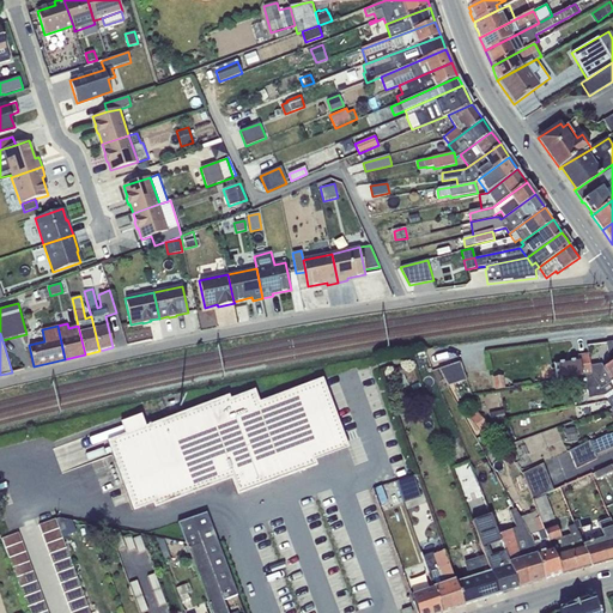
[(590,365),(592,375),(600,389),(612,380),(612,341),(607,343),(608,359),(611,363),(604,368),(601,364),(590,365)]
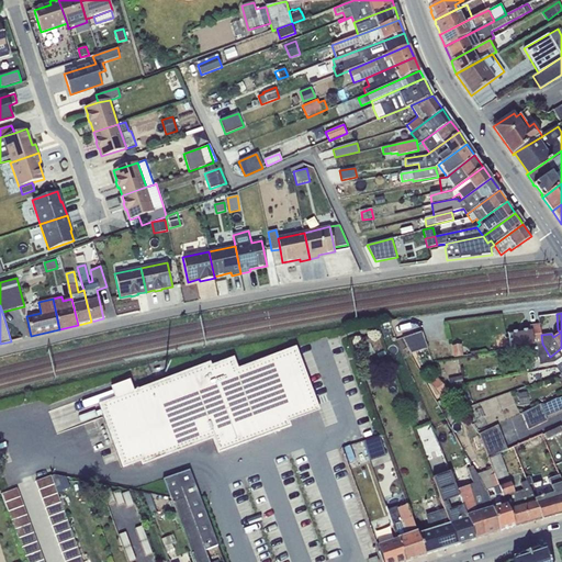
[(541,335),(539,325),(530,326),(530,329),(507,333),(510,349),(523,347),(542,344),(541,335)]
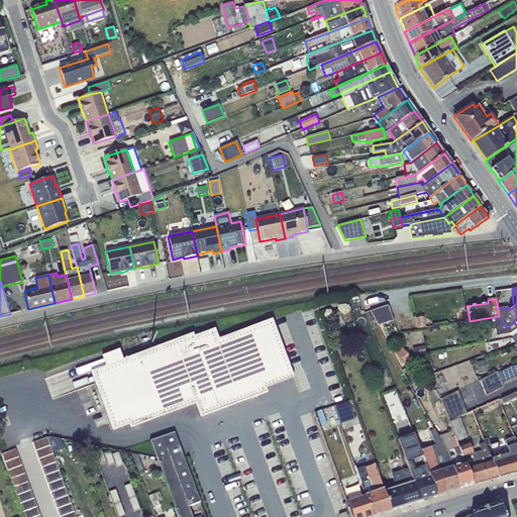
[(388,306),(370,311),(378,326),(394,321),(388,306)]
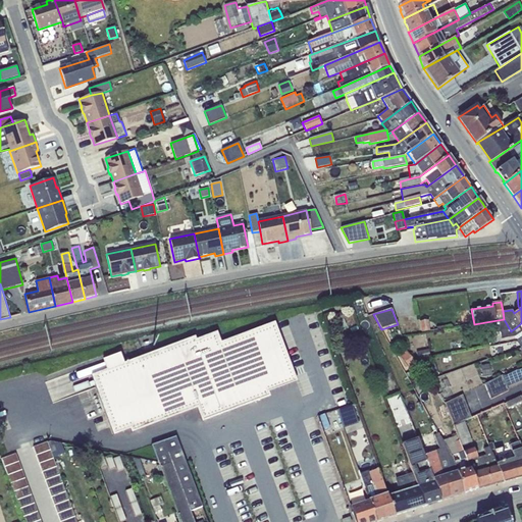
[(347,318),(344,311),(334,315),(336,322),(347,318)]
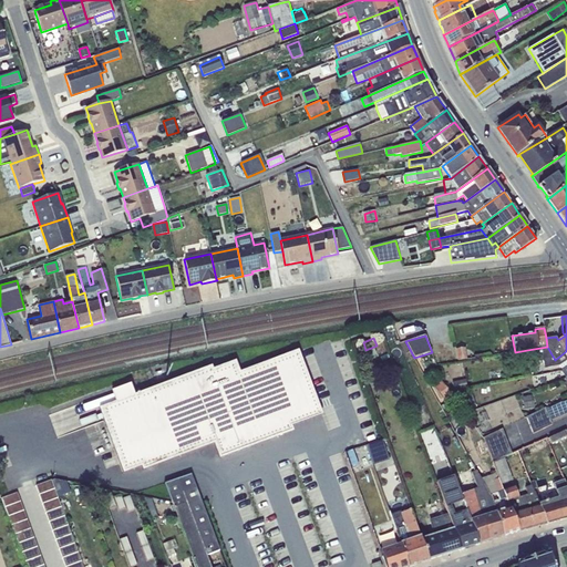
[(555,360),(547,347),(527,350),(529,363),(543,361),(545,369),(559,366),(555,360)]
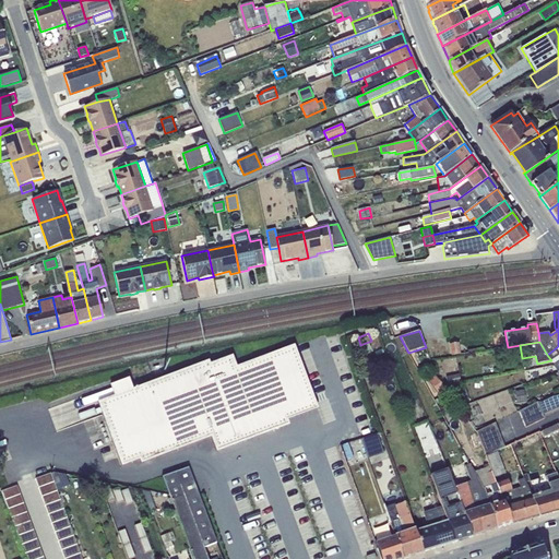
[(451,356),(460,355),(459,343),(449,344),(451,356)]
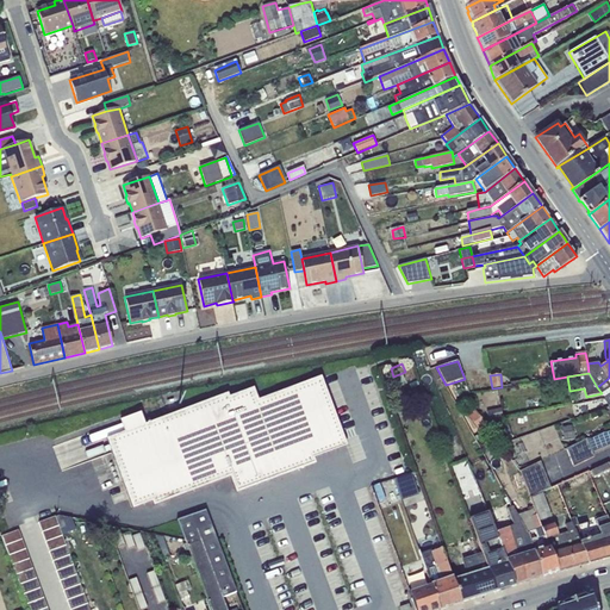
[(125,433),(107,440),(112,453),(134,510),(153,503),(154,508),(230,478),(236,495),(316,464),(313,459),(347,446),(321,378),(259,402),(254,388),(229,398),(228,394),(145,425),(141,412),(120,421),(125,433)]
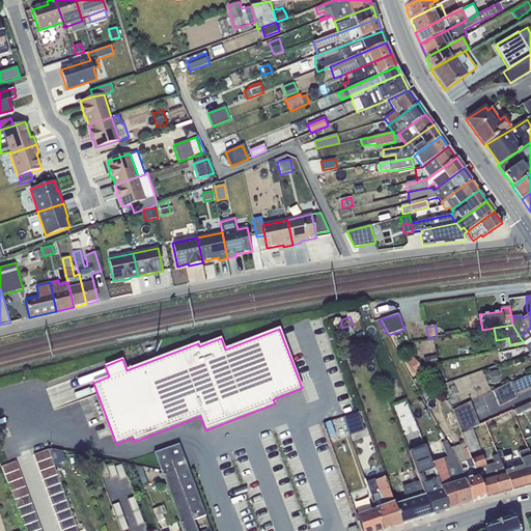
[(527,346),(530,343),(530,329),(520,337),(524,342),(527,346)]
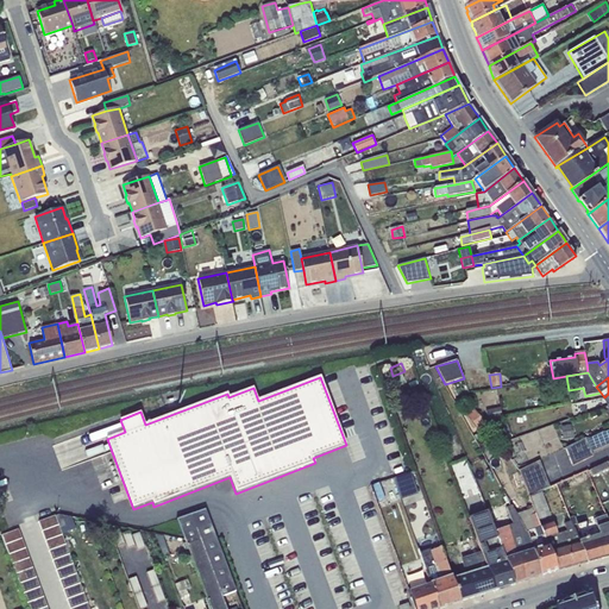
[(473,408),(465,414),(476,428),(484,422),(473,408)]
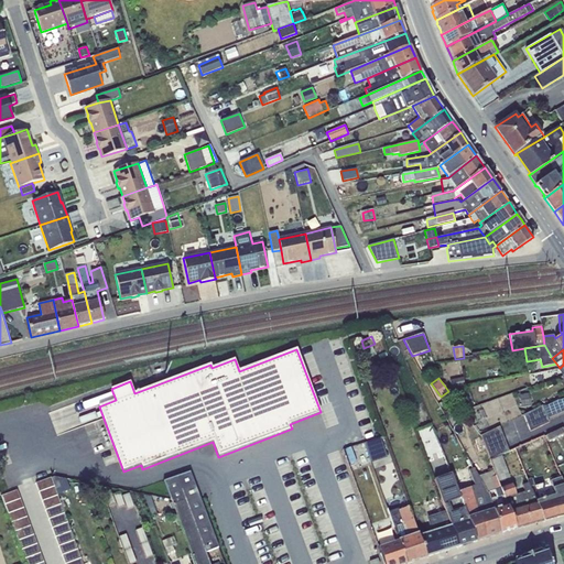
[(465,388),(464,378),(449,380),(452,390),(465,388)]
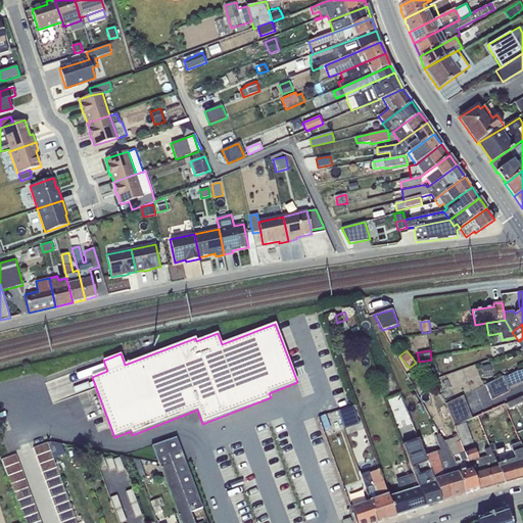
[(107,371),(103,361),(45,383),(53,405),(96,388),(92,377),(107,371)]
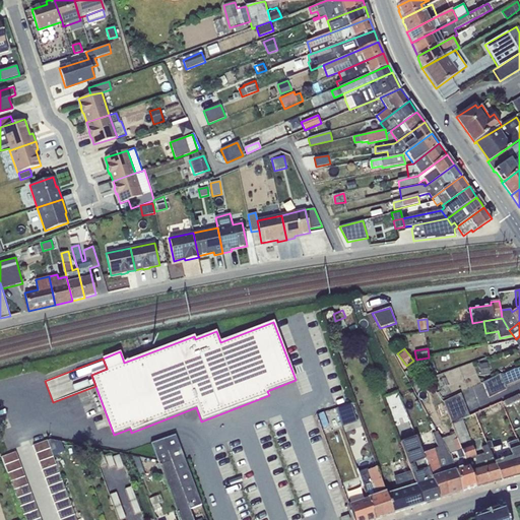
[(437,377),(433,362),(424,365),(428,375),(426,375),(428,379),(437,377)]
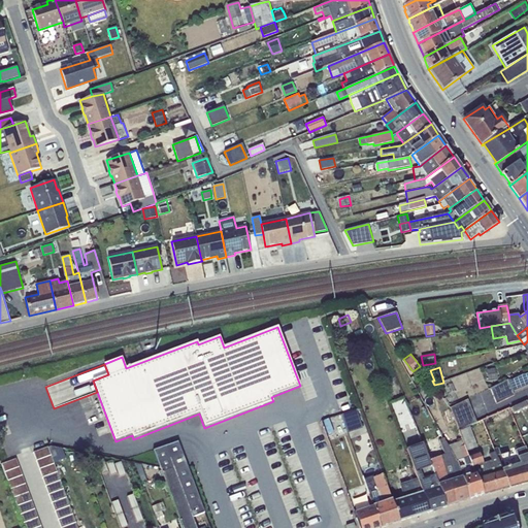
[(488,381),(497,378),(495,368),(487,370),(488,381)]
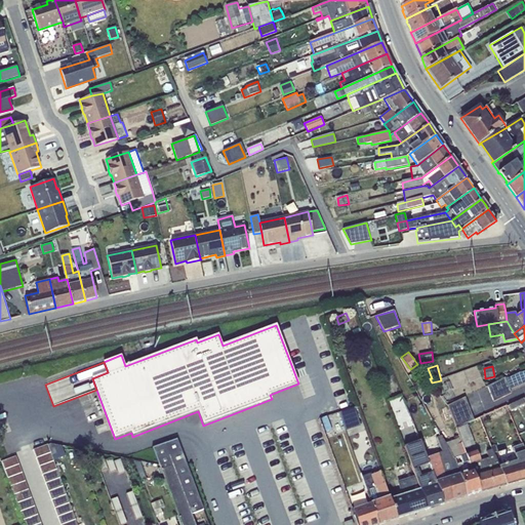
[(511,390),(524,382),(524,371),(507,379),(511,390)]
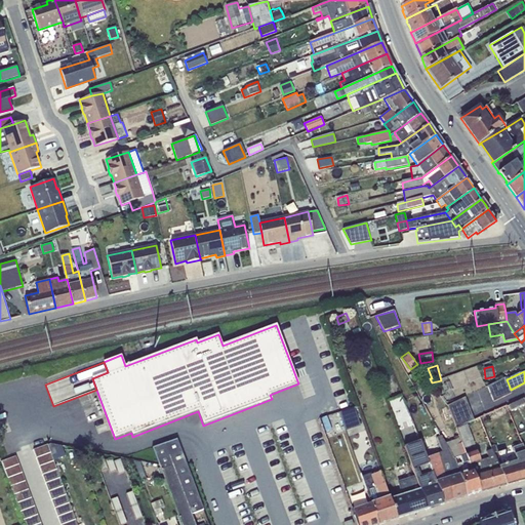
[(505,377),(487,387),(493,402),(512,394),(505,377)]
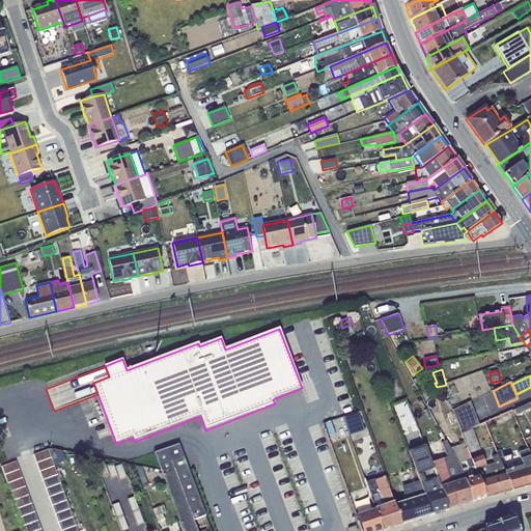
[(479,425),(470,401),(451,412),(460,435),(472,429),(479,425)]
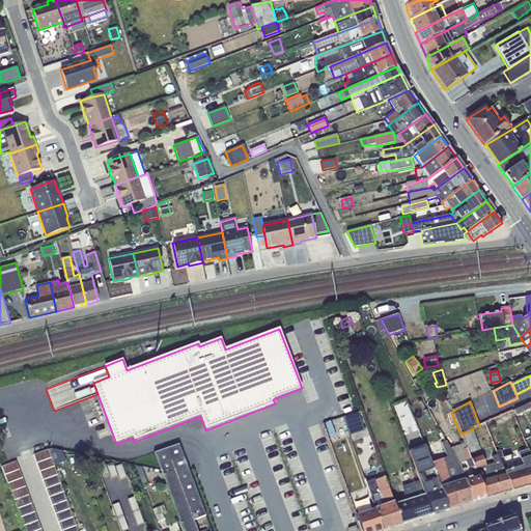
[(530,409),(530,406),(530,404),(530,403),(513,411),(516,416),(530,409)]
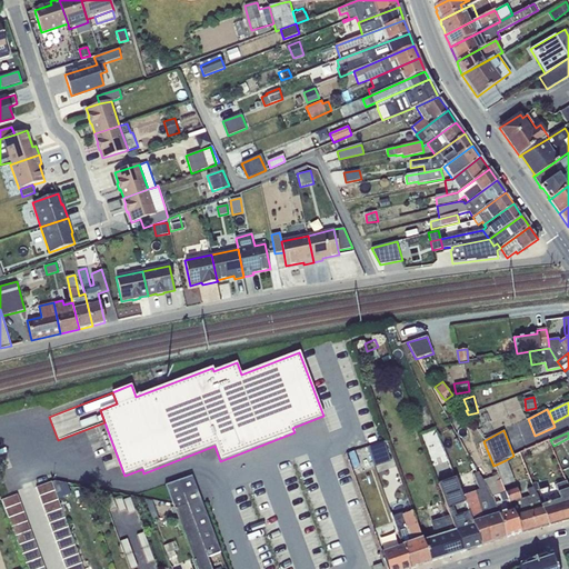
[(377,465),(392,459),(386,441),(370,446),(377,465)]
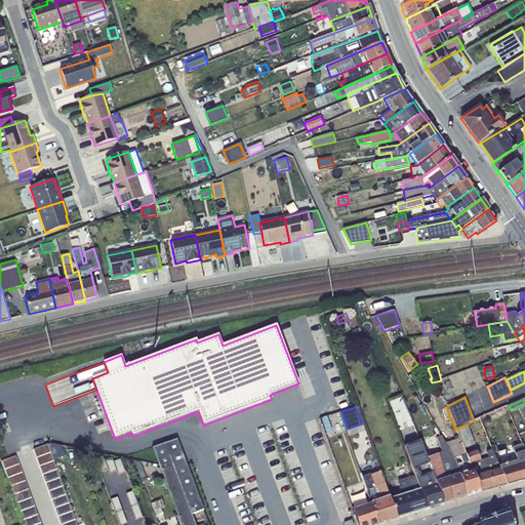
[(467,425),(455,430),(458,437),(463,449),(475,444),(467,425)]
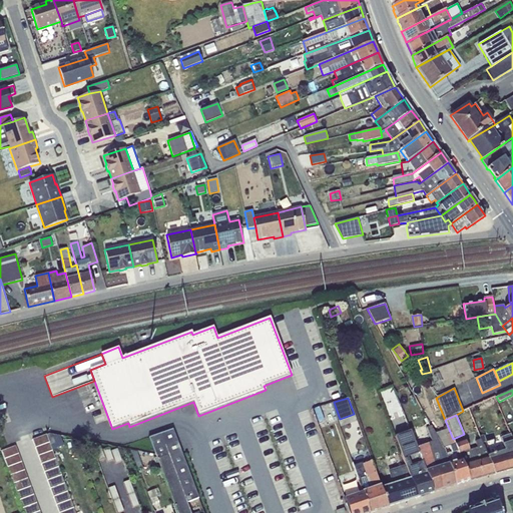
[(418,448),(434,492),(456,485),(443,449),(434,433),(430,426),(427,428),(432,443),(418,448)]
